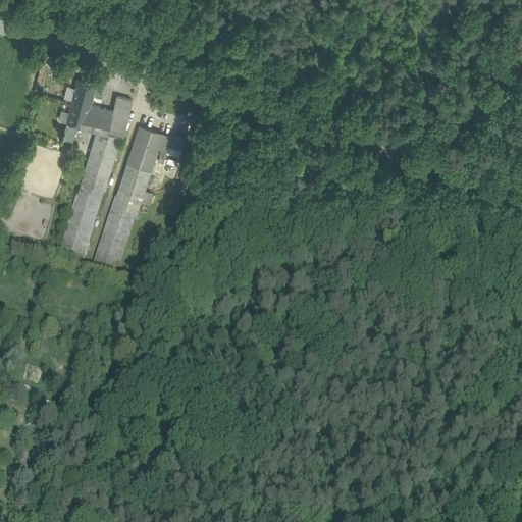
[(95,75),(93,83),(97,84),(108,87),(110,80),(95,75)]
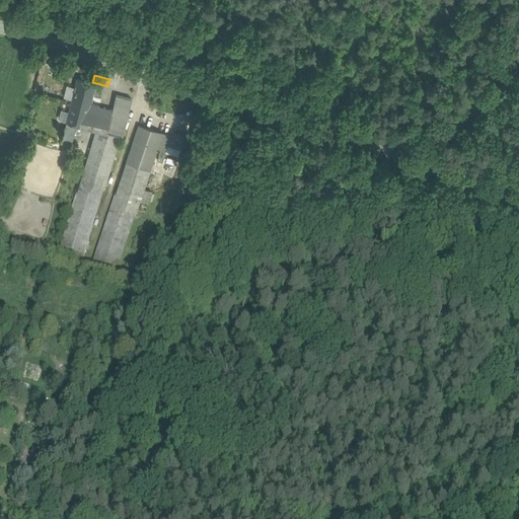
[(92,82),(77,78),(75,85),(72,101),(70,109),(67,123),(76,125),(85,127),(91,103),(96,83),(92,82)]
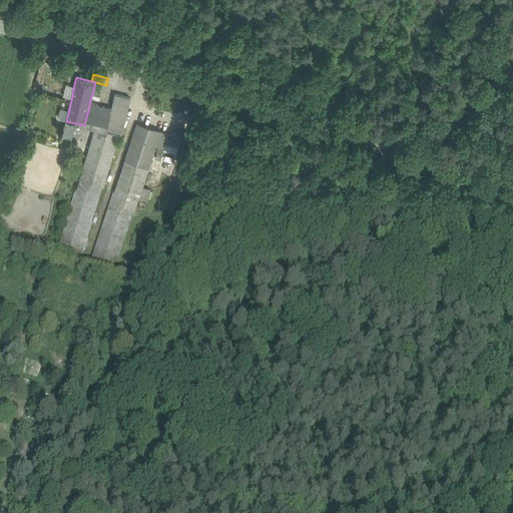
[(71,100),(74,84),(66,82),(63,98),(71,100)]
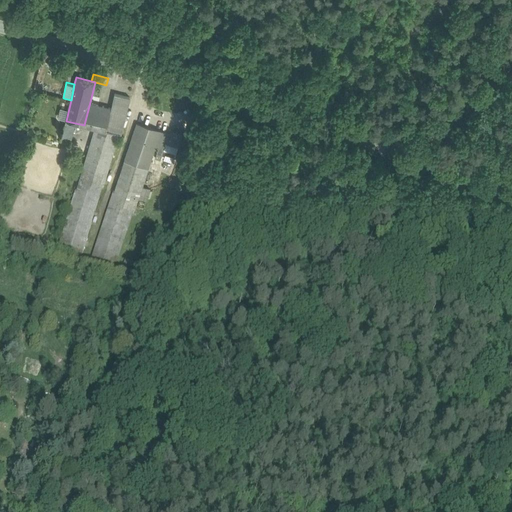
[(111,108),(107,107),(101,129),(119,134),(121,134),(130,97),(115,94),(111,108)]
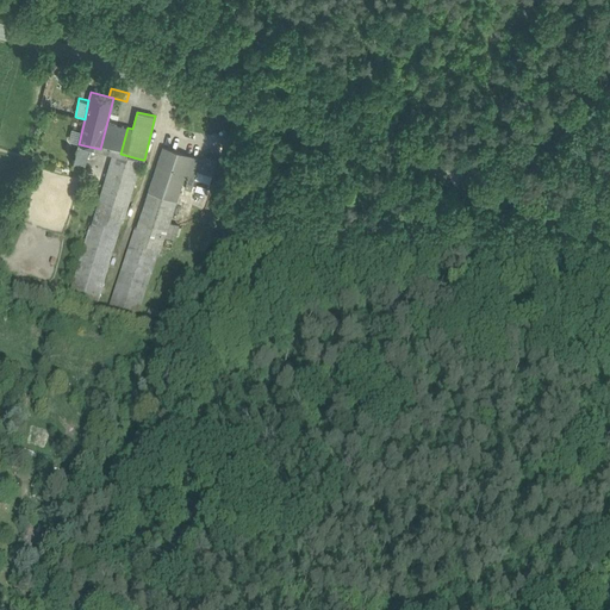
[(128,128),(107,122),(100,149),(113,153),(120,154),(128,128)]
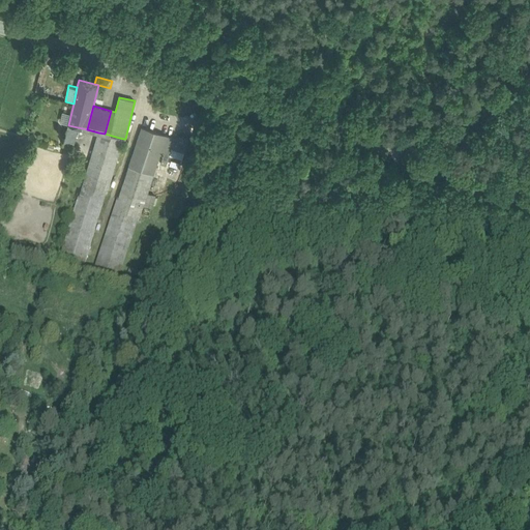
[(68,125),(71,112),(62,111),(59,122),(68,125)]
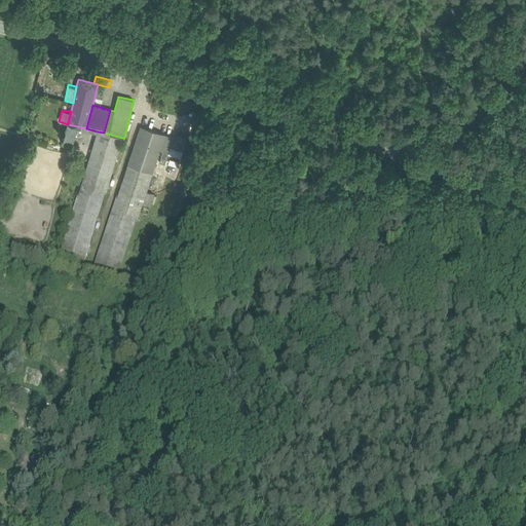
[(208,118),(199,116),(192,137),(201,140),(208,118)]
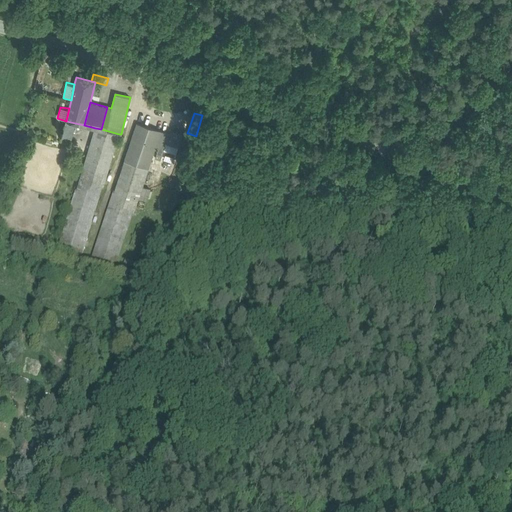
[(75,123),(66,121),(62,136),(71,139),(75,123)]
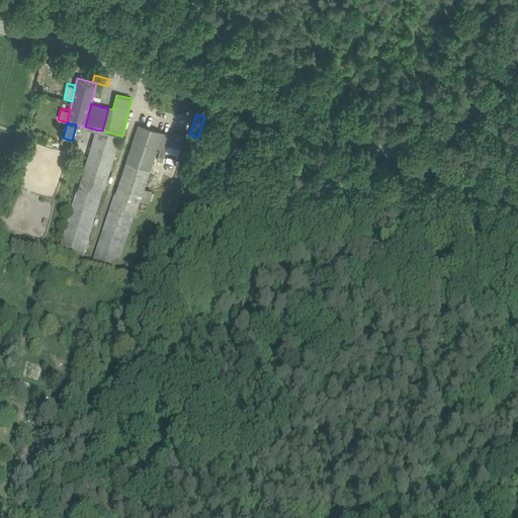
[(171,135),(139,124),(133,143),(156,151),(159,152),(165,154),(171,135)]
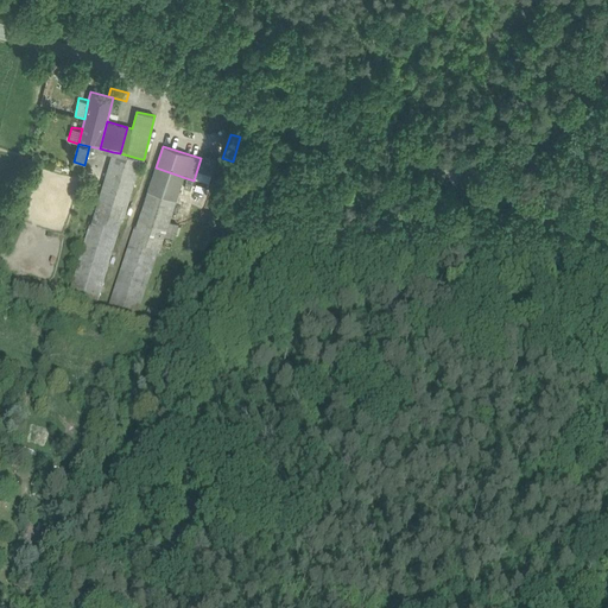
[(120,153),(113,152),(69,297),(96,305),(141,159),(120,153)]
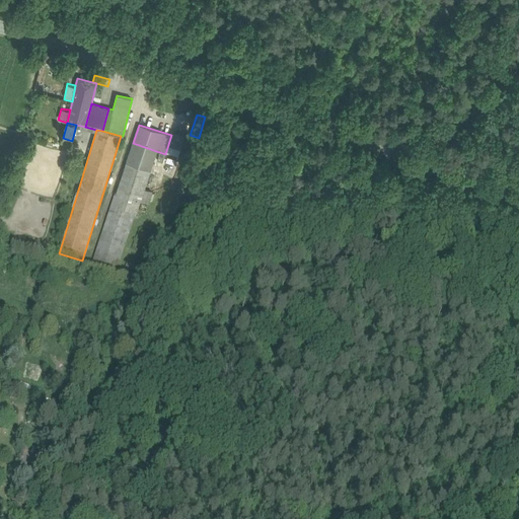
[(186,136),(174,133),(167,155),(178,159),(186,136)]
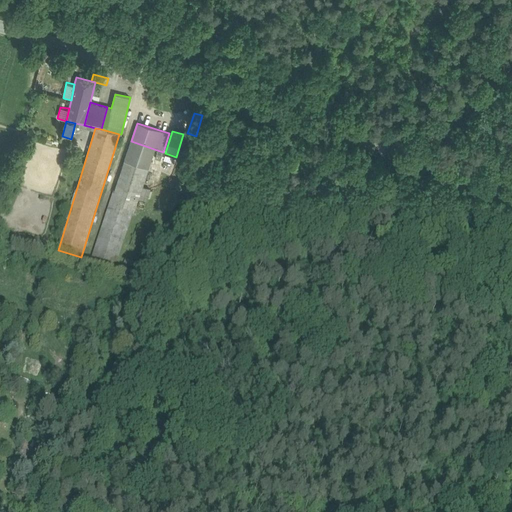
[(154,149),(131,141),(92,260),(115,266),(138,199),(142,187),(154,149)]
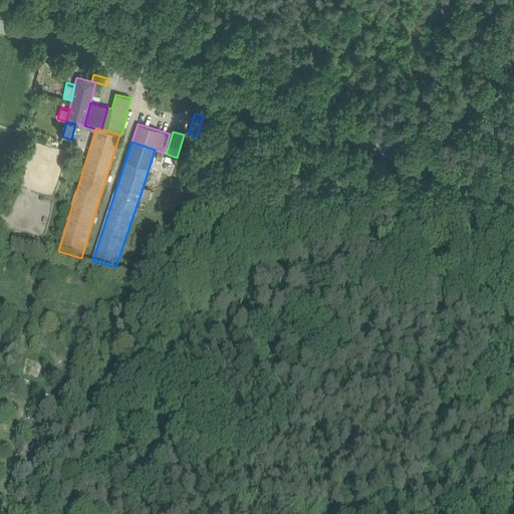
[(164,153),(158,151),(156,159),(162,161),(164,153)]
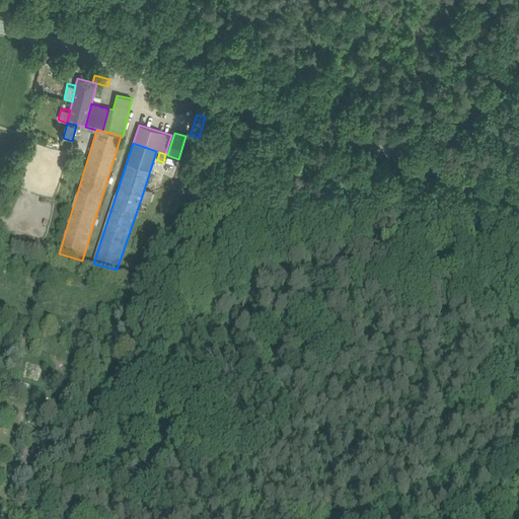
[(151,192),(144,190),(140,202),(147,204),(151,192)]
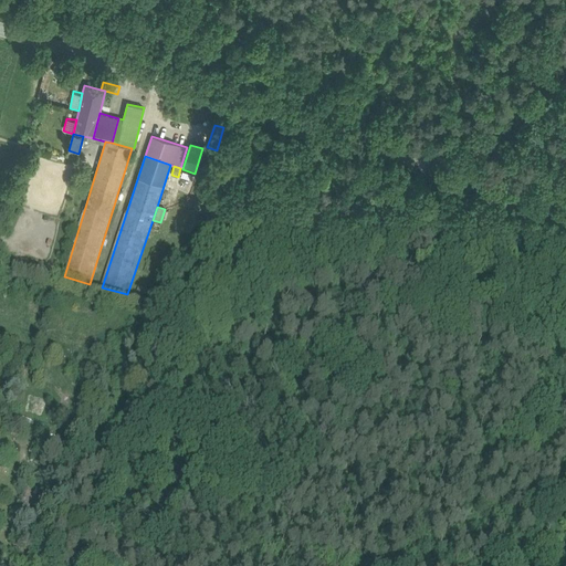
[(24,493),(18,491),(10,517),(18,520),(24,493)]
